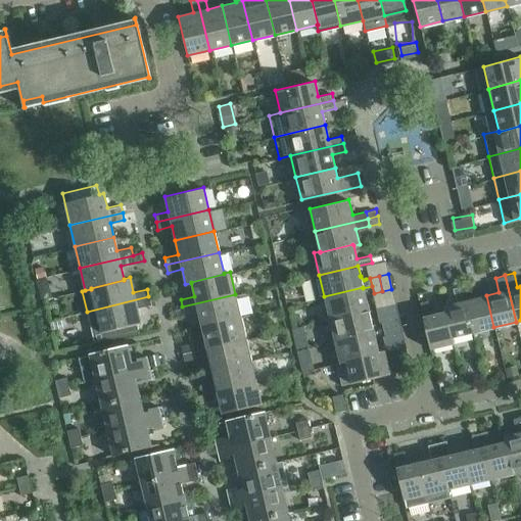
[(470,283),(461,286),(472,332),(493,327),(486,295),(474,298),(470,283)]
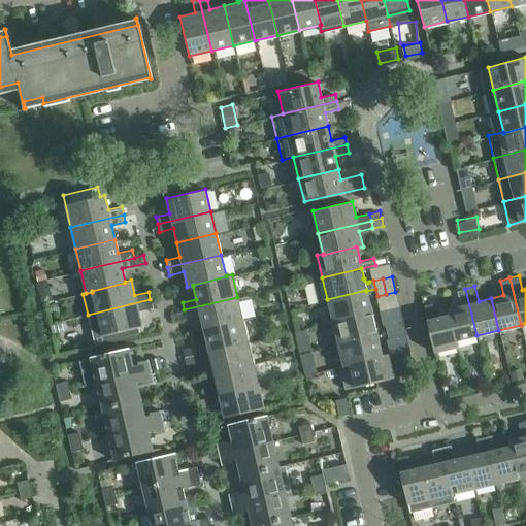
[(446,308),(448,315),(449,315),(455,340),(456,340),(477,335),(465,289),(456,291),(459,305),(446,308)]
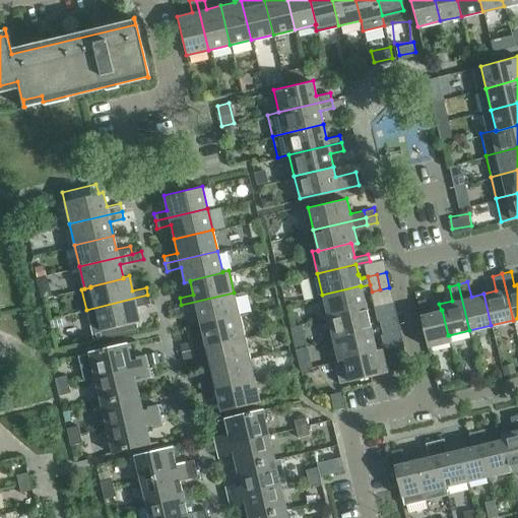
[(322,295),(327,316),(366,307),(361,286),(361,285),(322,295)]
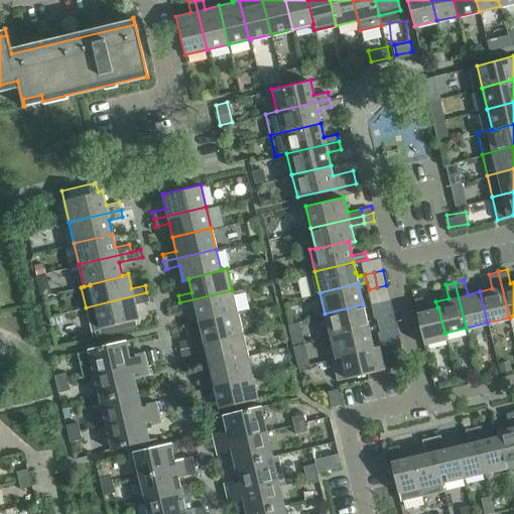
[(195,306),(199,320),(237,311),(232,290),(179,302),(181,309),(195,306)]
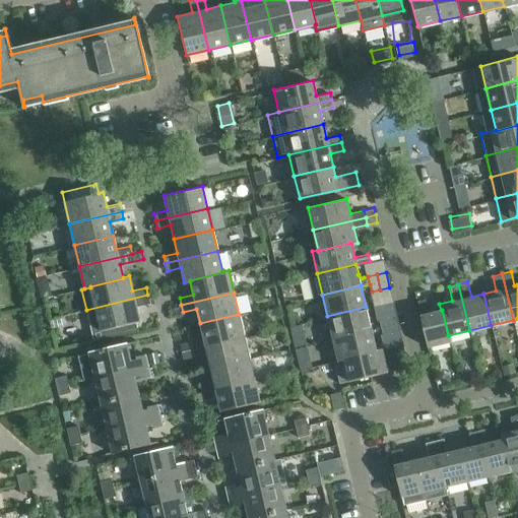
[(147,295),(86,310),(93,339),(137,329),(135,322),(139,321),(136,306),(149,303),(147,295)]
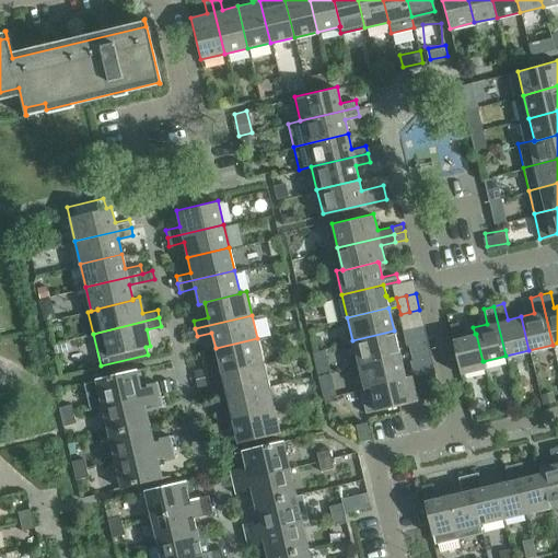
[(476,334),(475,334),(463,336),(458,321),(449,323),(451,334),(460,373),(485,368),(484,361),(483,361),(476,334)]
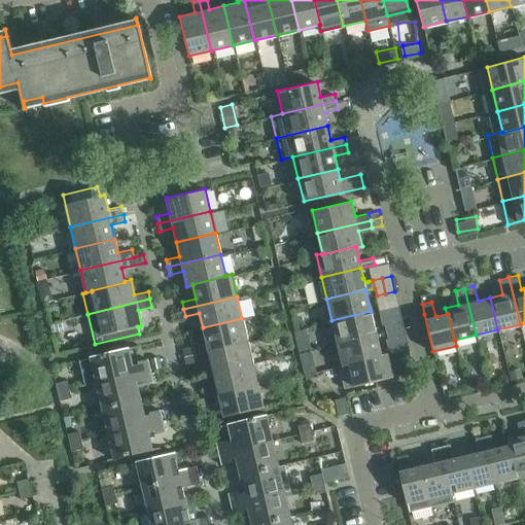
[(331,320),(337,342),(376,333),(371,311),(331,320)]
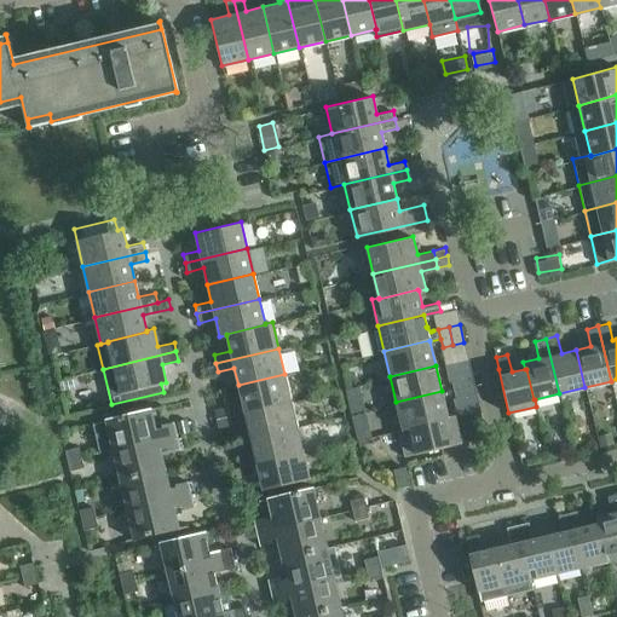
[(226,407),(228,415),(290,401),(284,374),(238,385),(242,402),(226,407)]
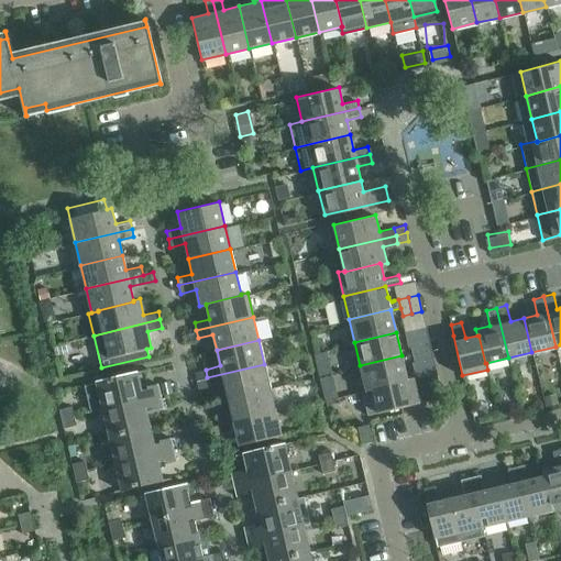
[(429,341),(419,343),(422,360),(432,358),(429,341)]
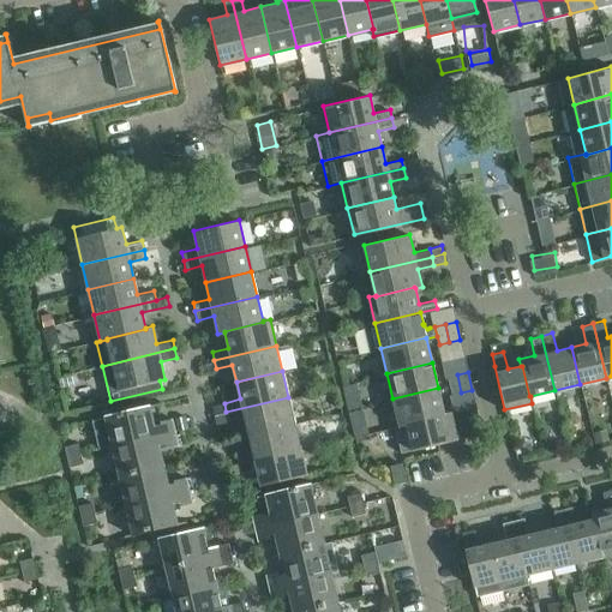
[(461,393),(457,375),(447,377),(451,395),(461,393)]
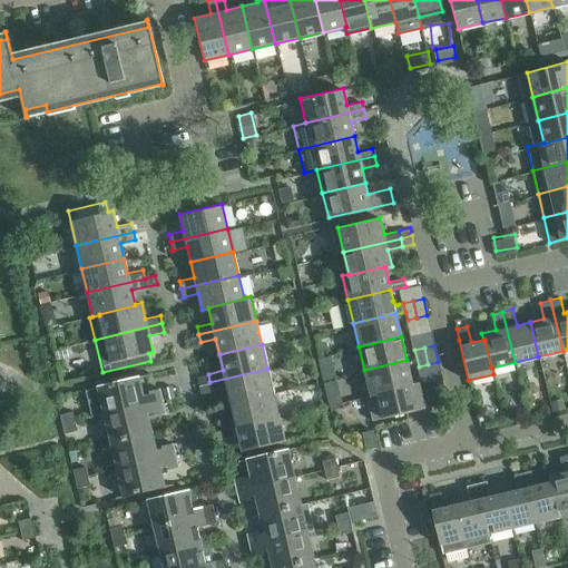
[(364,370),(370,395),(376,393),(376,392),(412,383),(412,382),(407,360),(364,370)]
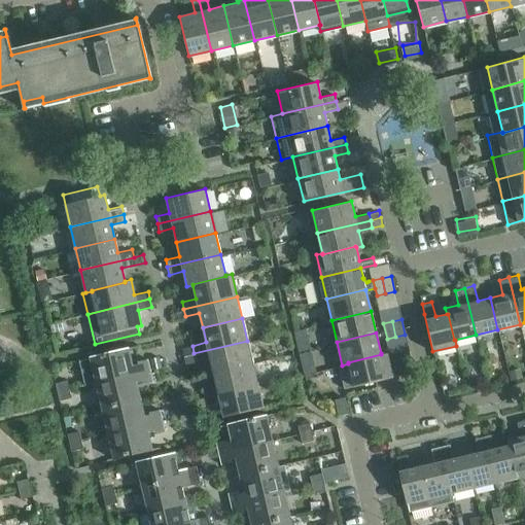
[(209,357),(213,372),(252,362),(247,341),(194,353),(196,360),(209,357)]
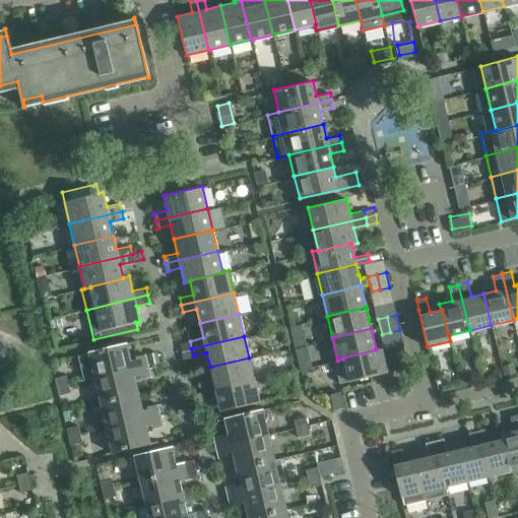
[(83,379),(93,377),(147,364),(145,352),(129,357),(125,342),(77,353),(83,379)]
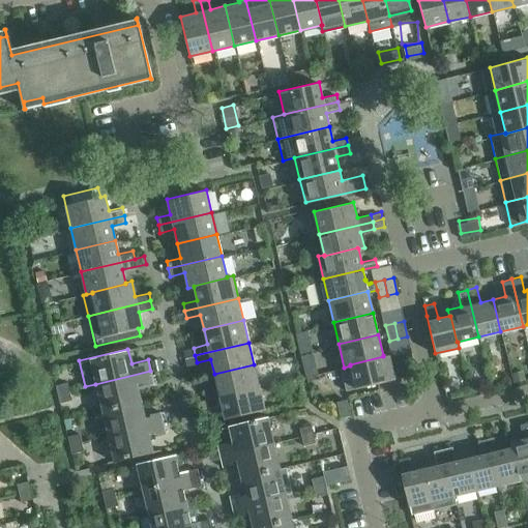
[(308,372),(318,370),(313,350),(302,352),(308,372)]
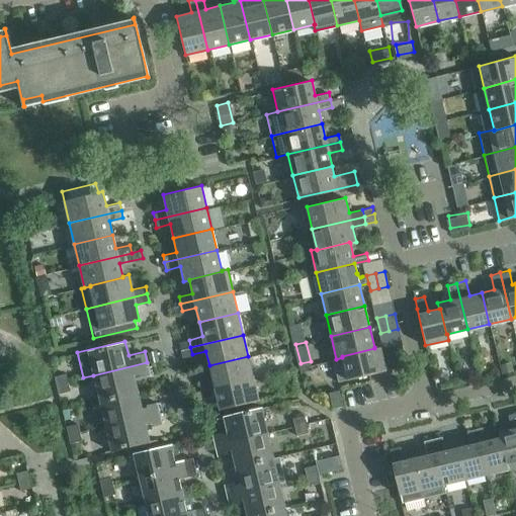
[(336,359),(332,360),(337,381),(385,369),(399,365),(398,358),(383,361),(380,346),(374,347),(374,348),(342,356),(342,357),(336,359)]
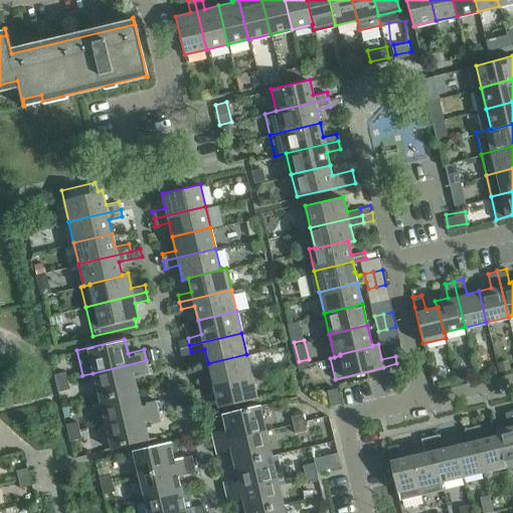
[(197,380),(199,387),(251,375),(246,354),(208,363),(211,376),(197,380)]
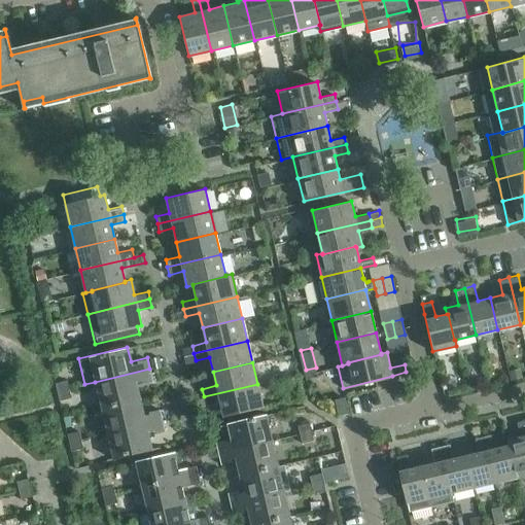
[(519,368),(509,371),(511,379),(521,377),(519,368)]
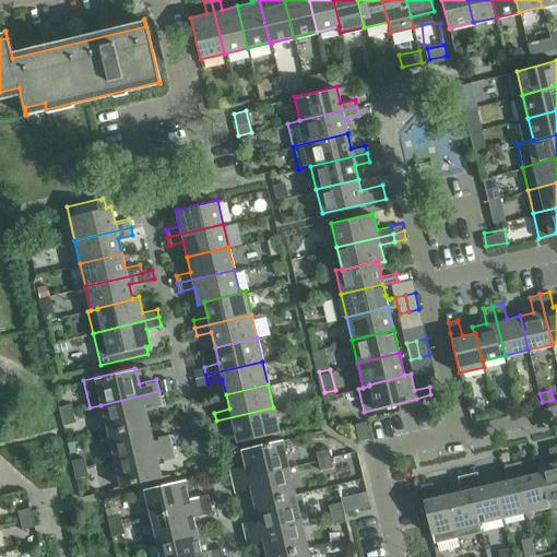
[(101,405),(107,431),(147,423),(143,407),(162,403),(158,391),(101,405)]
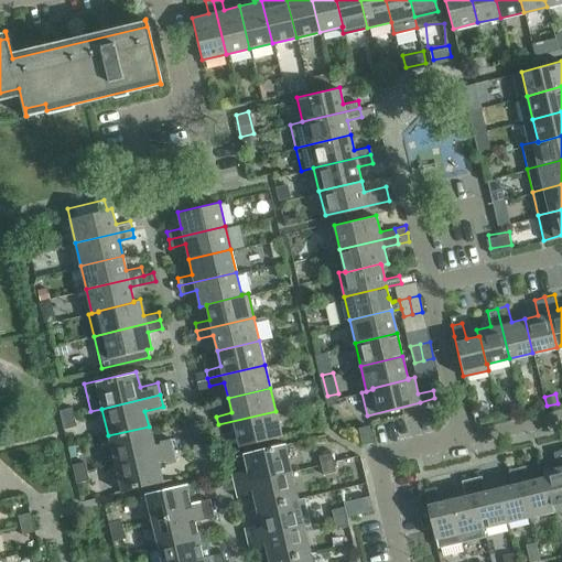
[(58,409),(61,419),(73,415),(71,407),(58,409)]
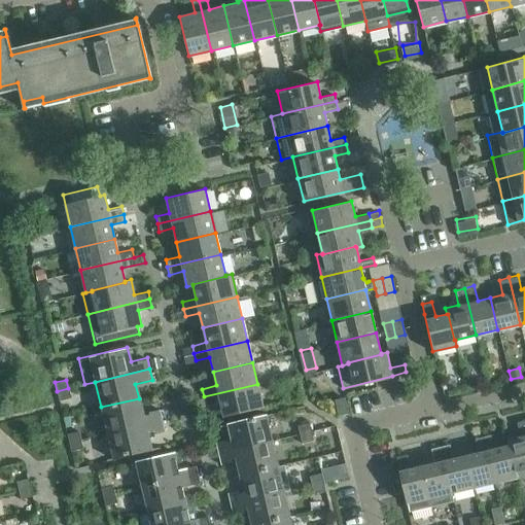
[(257,384),(204,396),(206,404),(219,400),(223,416),(263,407),(257,384)]
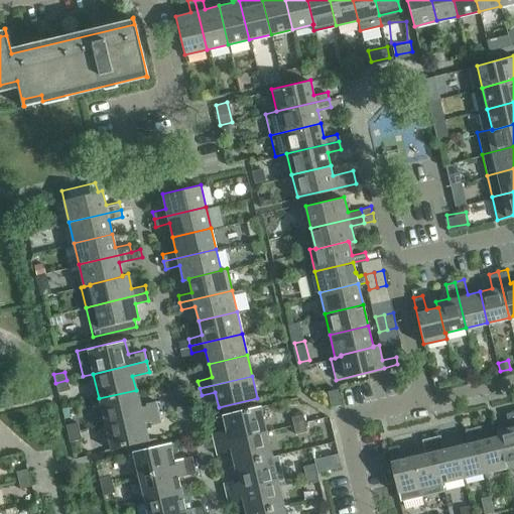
[(67,380),(55,383),(57,391),(69,388),(67,380)]
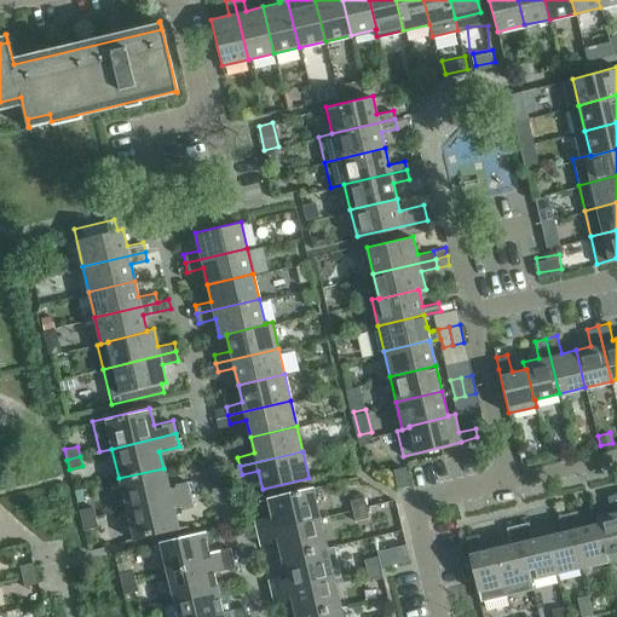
[(404,466),(392,468),(397,488),(408,485),(404,466)]
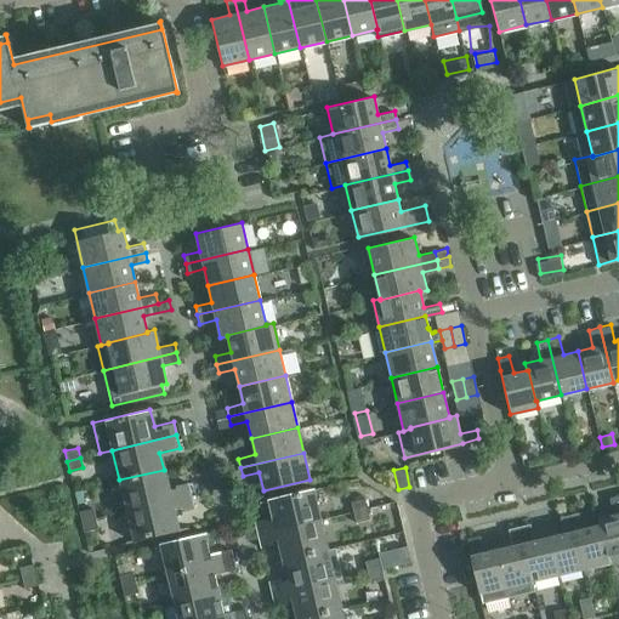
[(119,480),(126,509),(191,494),(187,482),(168,486),(164,470),(119,480)]
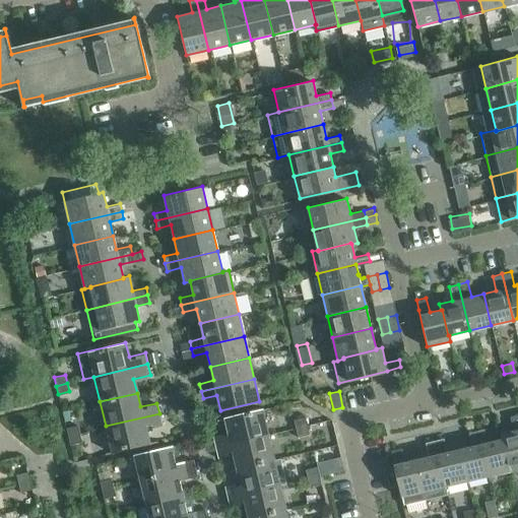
[(211,436),(214,446),(267,434),(261,408),(224,416),(229,432),(211,436)]
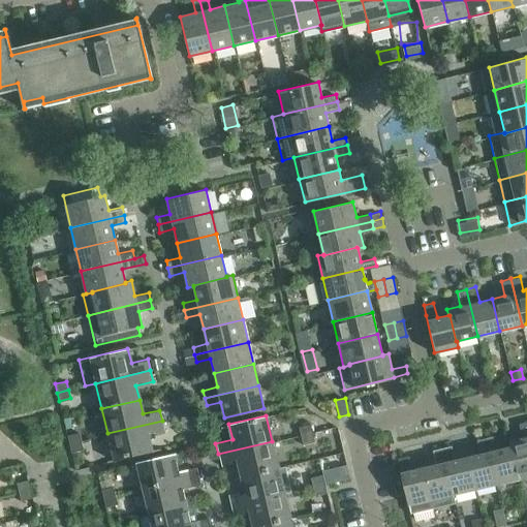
[(507,440),(509,446),(510,446),(517,472),(518,472),(526,469),(526,420),(518,423),(521,437),(507,440)]
